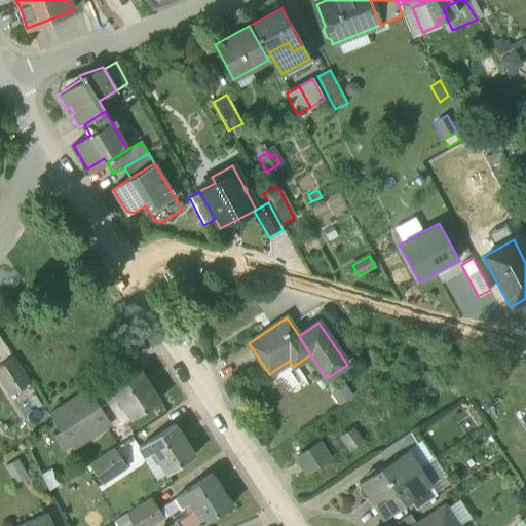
[(13,359),(0,367),(0,381),(9,397),(29,384),(13,359)]
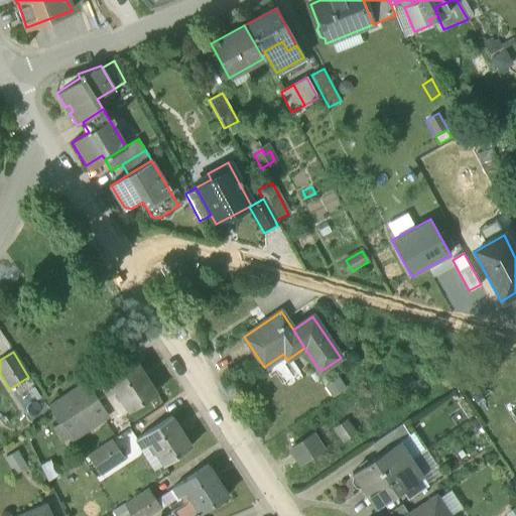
[(136,364),(100,387),(105,395),(114,389),(129,411),(156,394),(155,393),(155,394),(136,365),(136,364)]
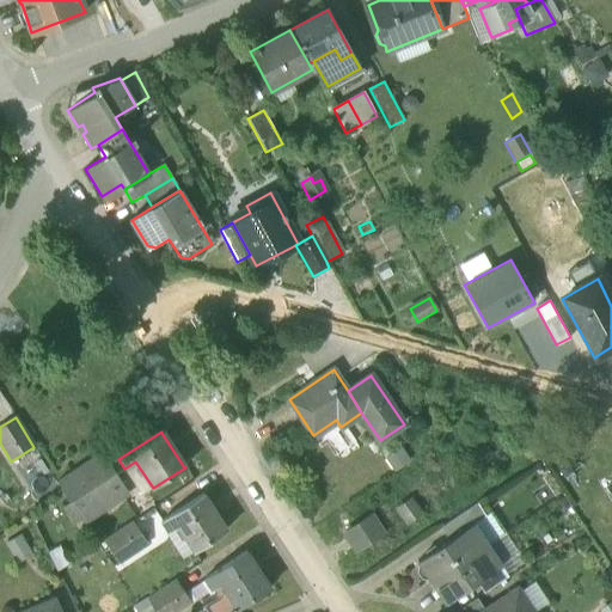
[(128,493),(102,453),(57,483),(83,522),(128,493)]
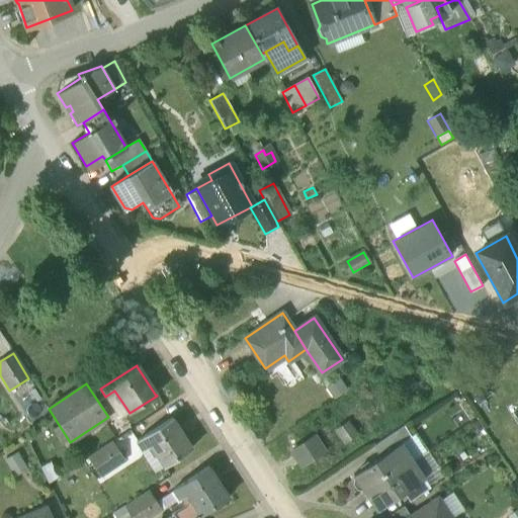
[(295,400),(288,404),(296,415),(303,410),(295,400)]
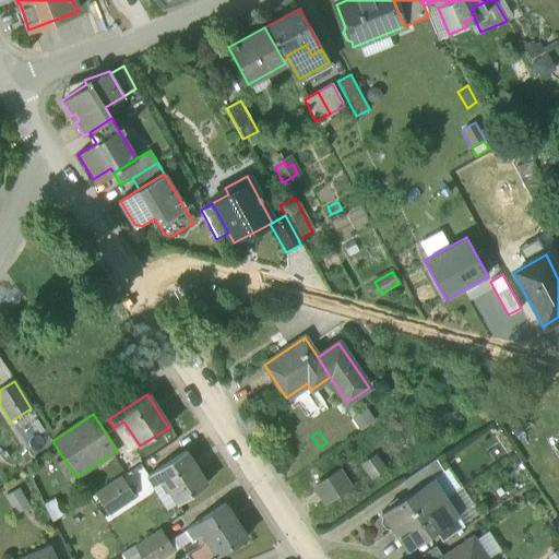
[(207,484),(206,485),(187,453),(187,452),(147,477),(153,487),(163,480),(178,504),(207,485),(207,484)]
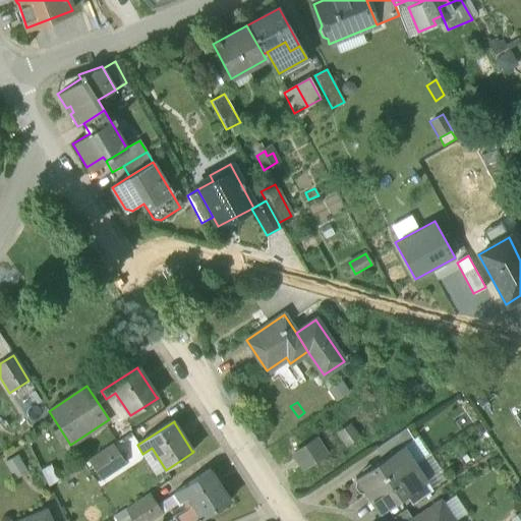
[(349,423),(335,433),(345,447),(359,438),(349,423)]
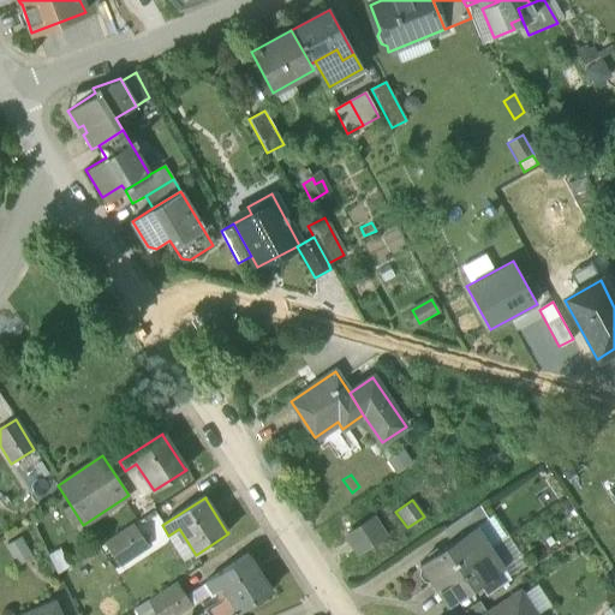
[(388,505),(375,514),(394,541),(408,532),(388,505)]
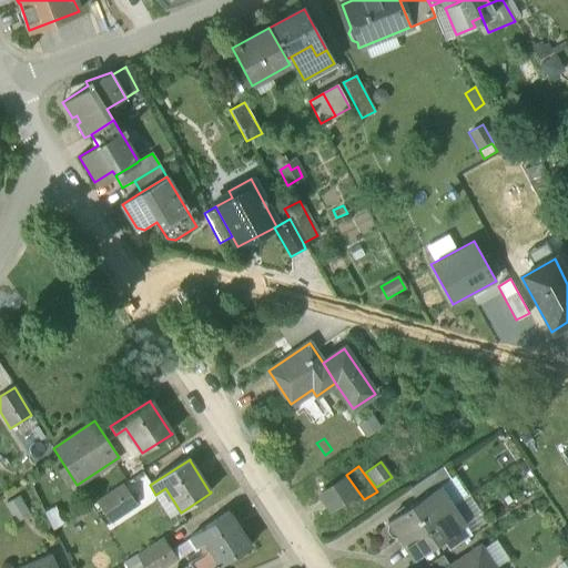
[(443,468),(409,492),(416,503),(439,487),(439,488),(450,480),(443,468)]
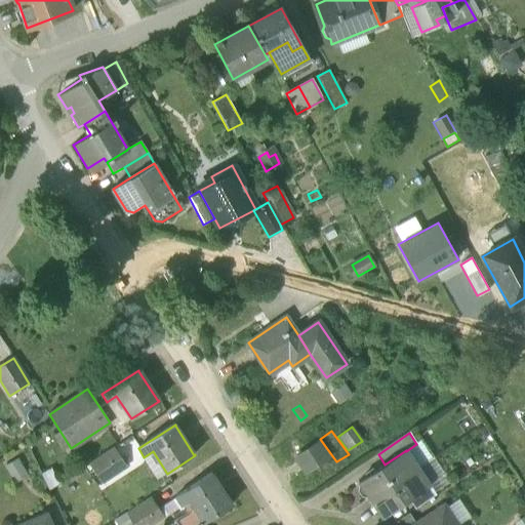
[(317,445),(296,457),(307,473),(327,459),(317,445)]
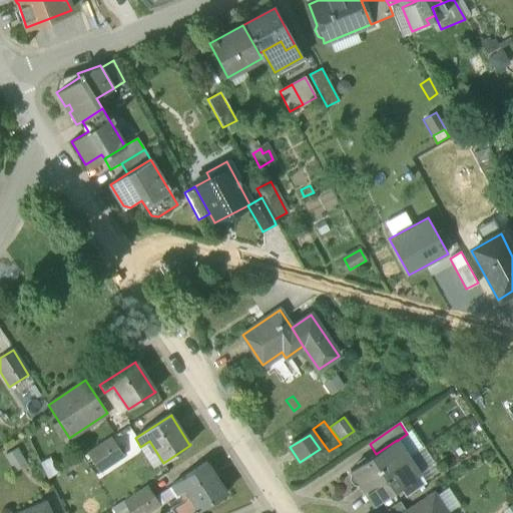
[(100,473),(124,458),(112,439),(88,454),(100,473)]
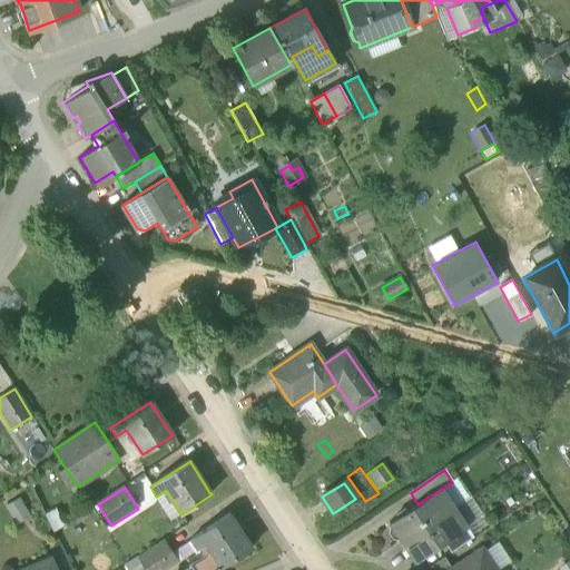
[(418,504),(389,523),(402,543),(453,509),(441,490),(441,489),(418,504)]
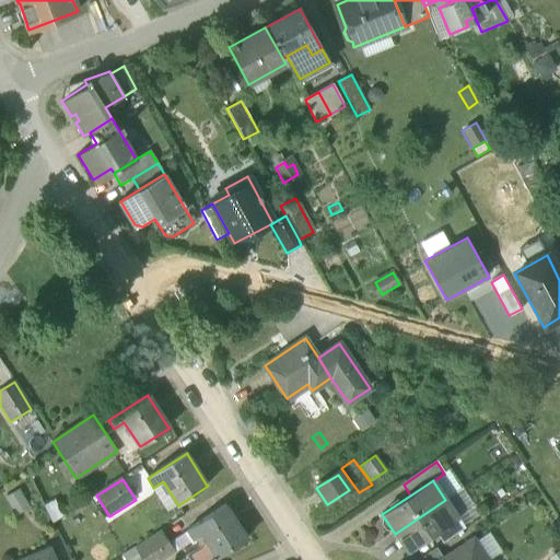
[(16,516),(30,509),(19,490),(6,498),(16,516)]
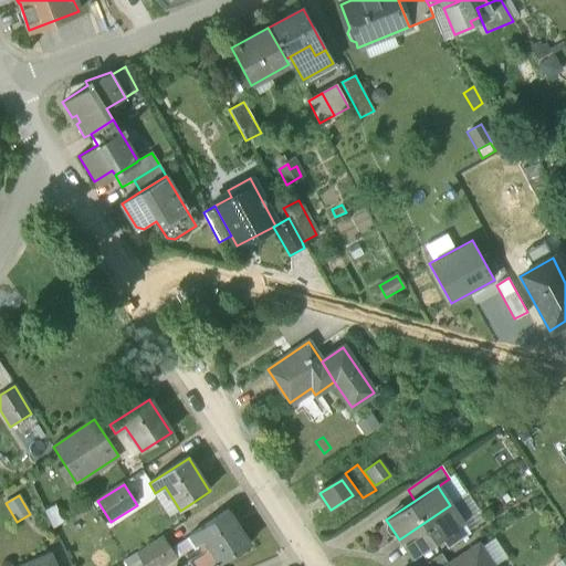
[(450,505),(399,540),(411,558),(440,540),(463,524),(450,505)]
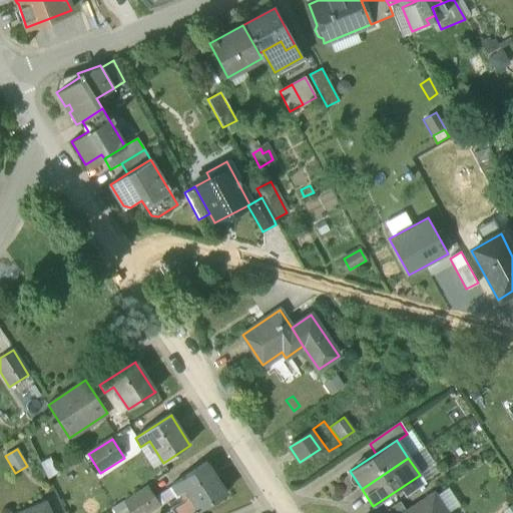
[(207,463),(171,486),(176,494),(178,493),(182,501),(170,509),(172,512),(196,512),(226,494),(226,493),(225,493),(207,464),(208,464),(207,463)]
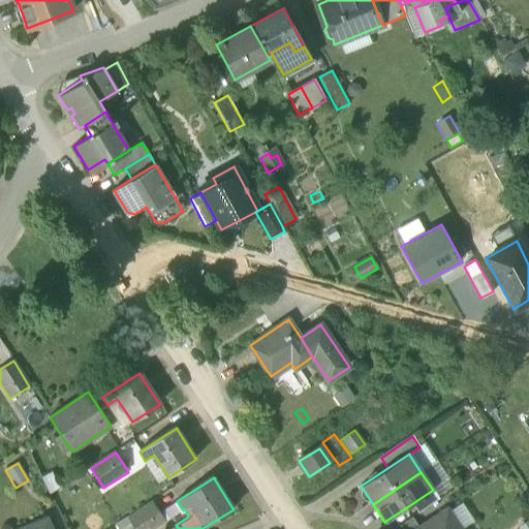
[(433,490),(411,504),(417,515),(439,500),(433,490)]
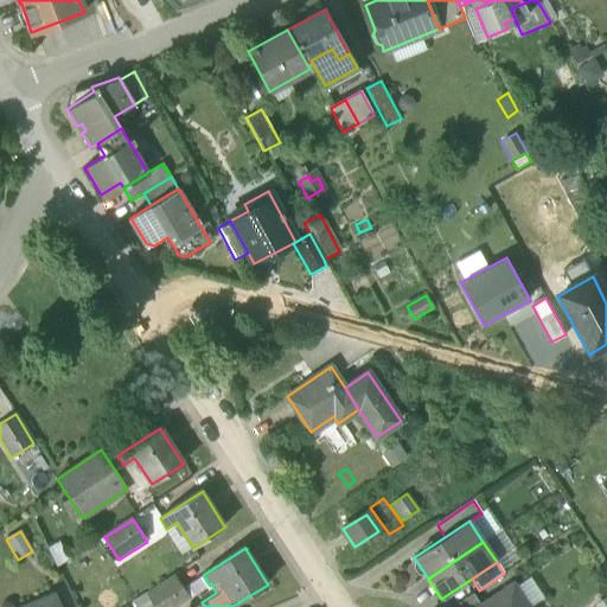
[(203,575),(184,588),(190,598),(196,606),(202,602),(216,593),(211,583),(209,585),(203,575)]
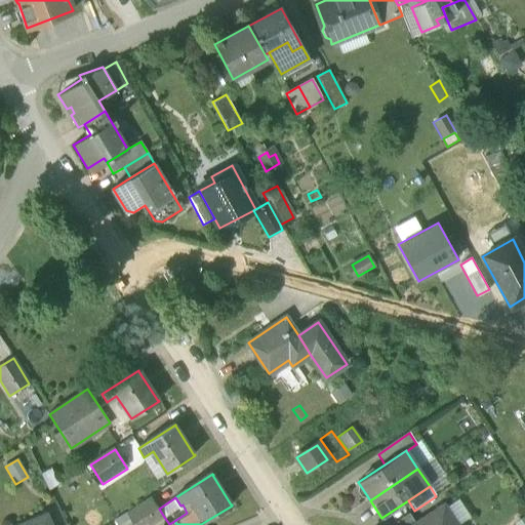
[(153,498),(127,515),(132,522),(133,524),(152,524),(164,517),(159,509),(153,498)]
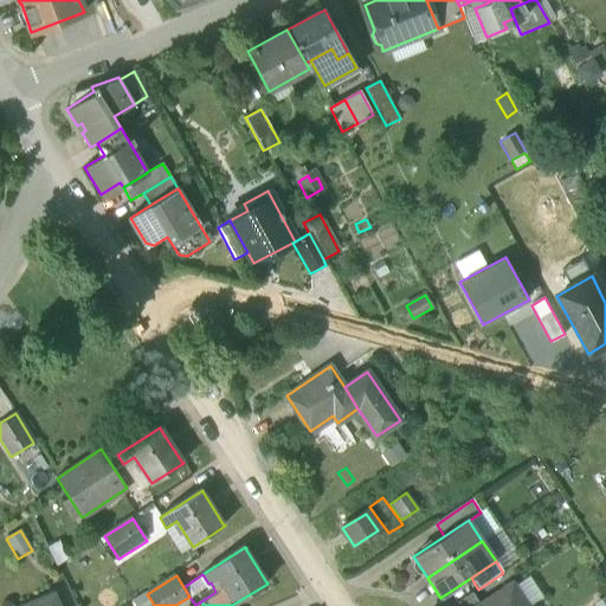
[(526,575),(515,582),(527,603),(537,595),(526,575)]
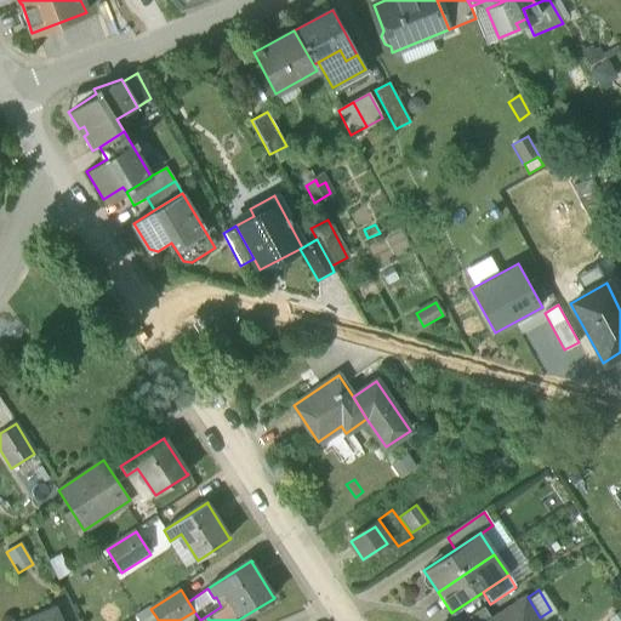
[(493,620),(491,620),(537,620),(524,599),(493,620)]
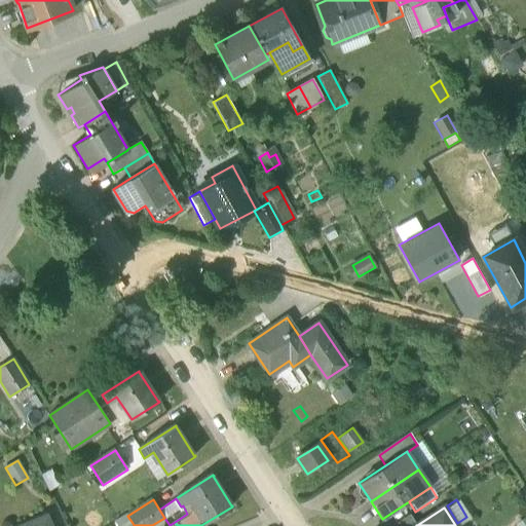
[(116,525),(128,525),(133,523),(127,516),(115,524),(116,525)]
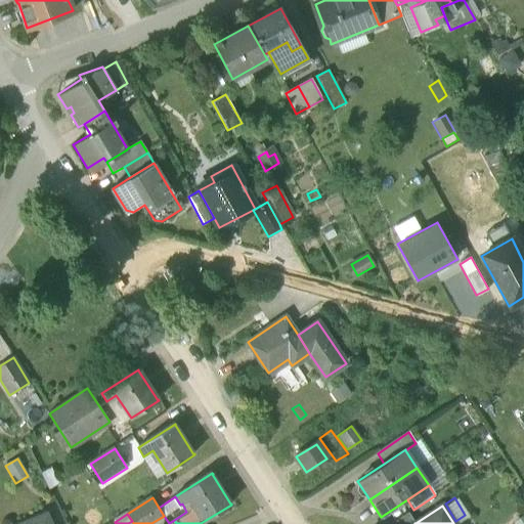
[(408,514),(392,523),(415,523),(416,523),(408,514)]
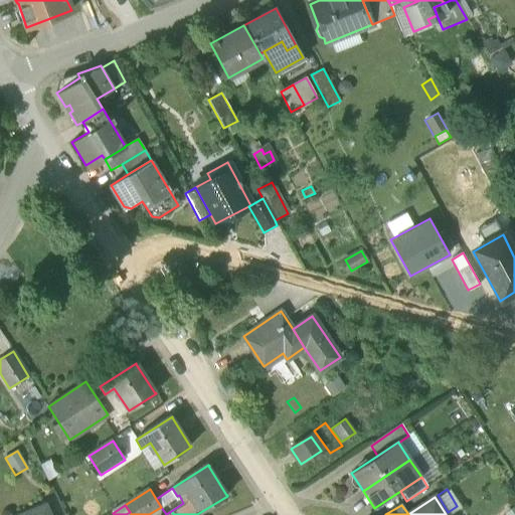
[(49,514),(45,506),(23,514),(49,514)]
